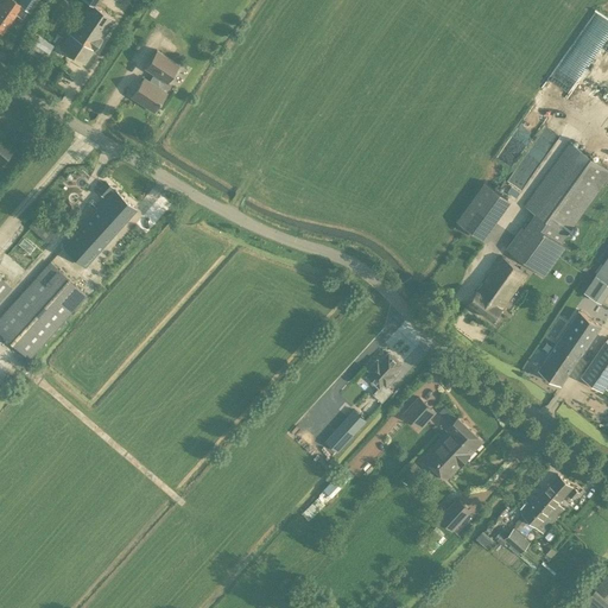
[(13,0),(4,0),(0,5),(0,31),(2,33),(16,14),(21,18),(27,10),(30,11),(37,0),(20,0),(18,4),(13,0)]
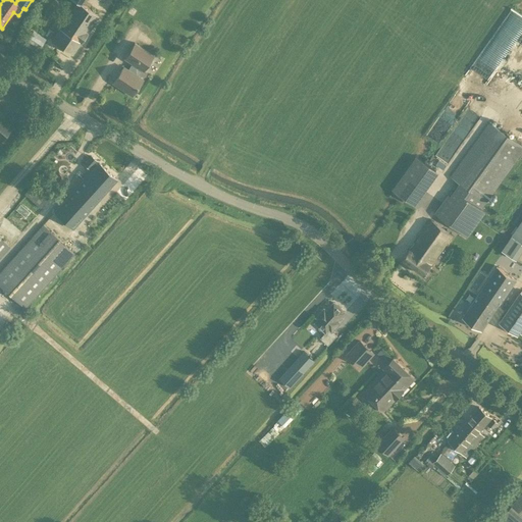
[(77,2),(51,41),(72,53),(98,15),(81,4),(77,2)]
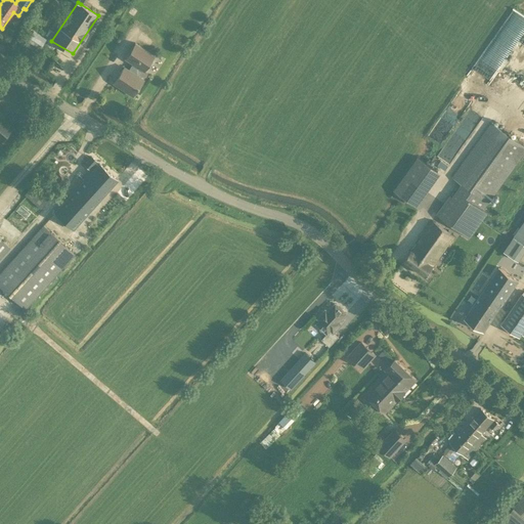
[(38,52),(45,39),(33,32),(25,44),(38,52)]
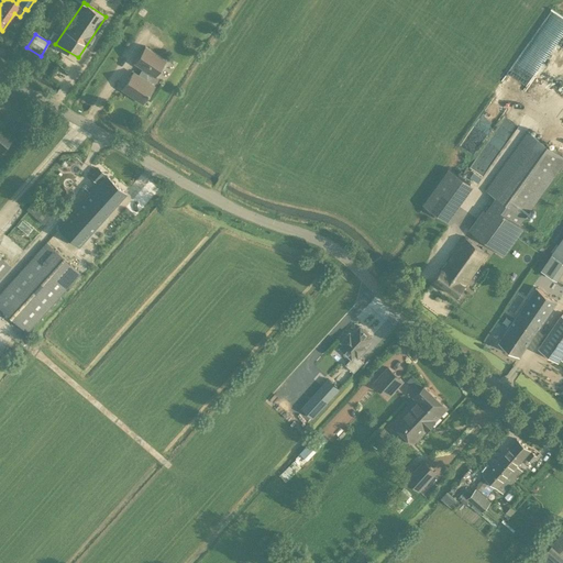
[(133,72),(122,89),(142,102),(153,86),(147,83),(153,75),(154,76),(165,59),(144,45),(133,63),(142,68),(138,75),(133,72)]
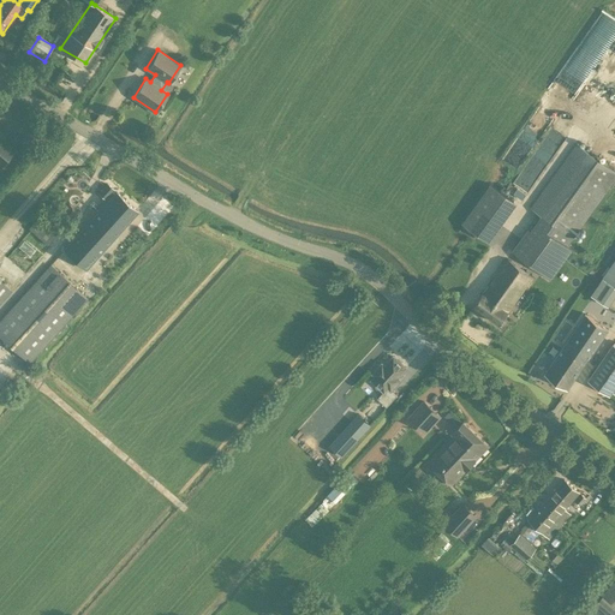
[(0,135),(0,165),(15,148),(0,135)]
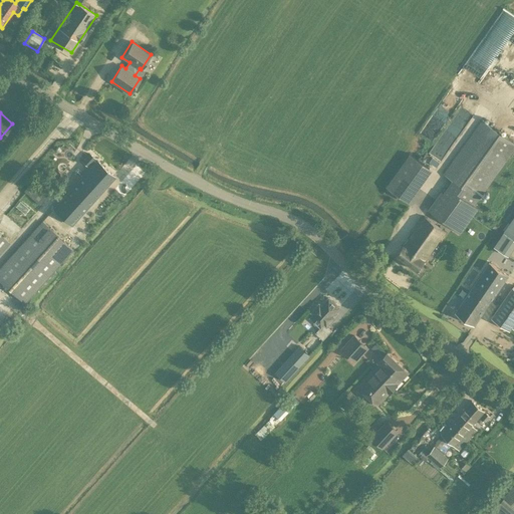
[(479,209),(474,206),(513,149),(513,143),(482,120),(444,174),(453,180),(431,210),(452,225),(462,232),(479,209)]
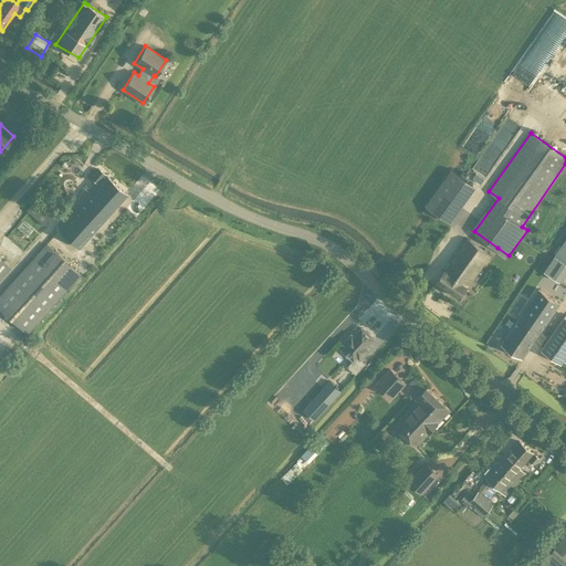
[(88,198),(107,215),(126,194),(107,177),(102,184),(98,180),(104,174),(98,169),(91,178),(94,180),(92,182),(94,185),(97,188),(88,198)]
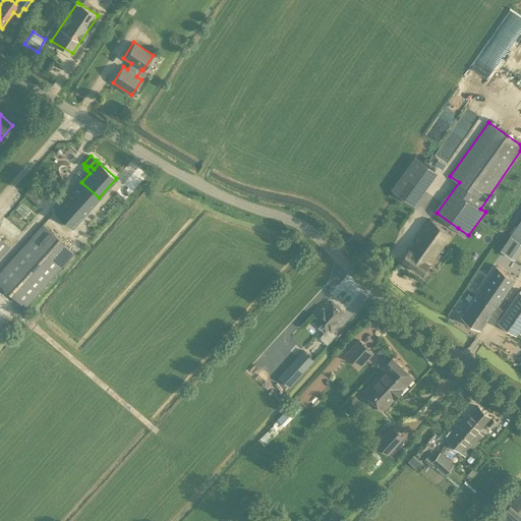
[(411,203),(436,170),(415,156),(392,188),(411,203)]
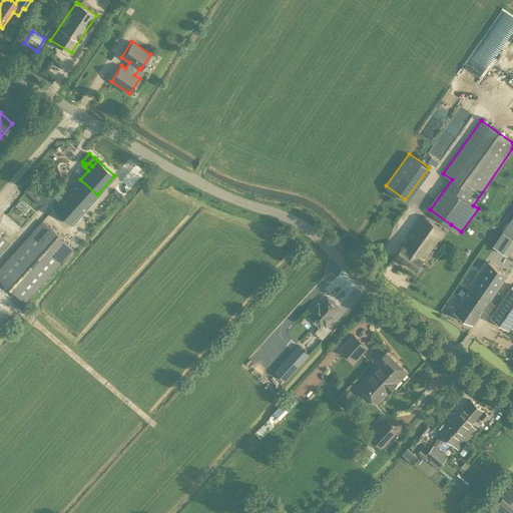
[(39,203),(51,190),(35,176),(24,190),(39,203)]
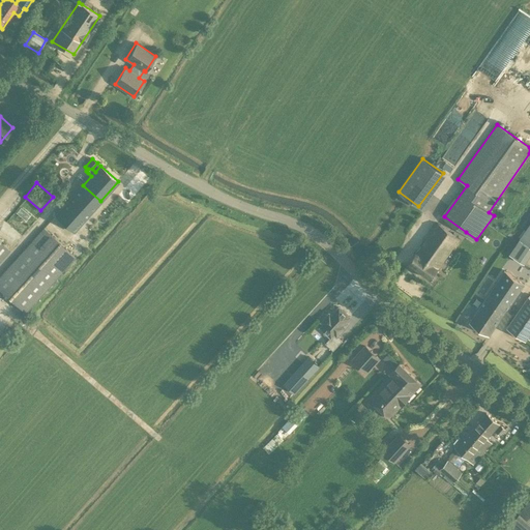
[(74,231),(100,201),(83,185),(56,214),(74,231)]
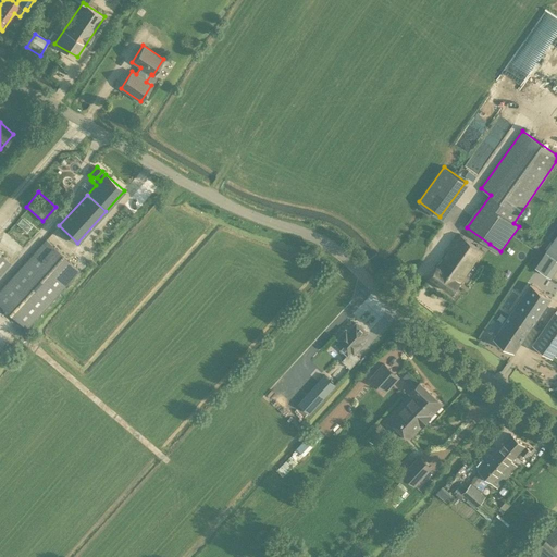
[(65,256),(71,249),(52,233),(47,239),(65,256)]
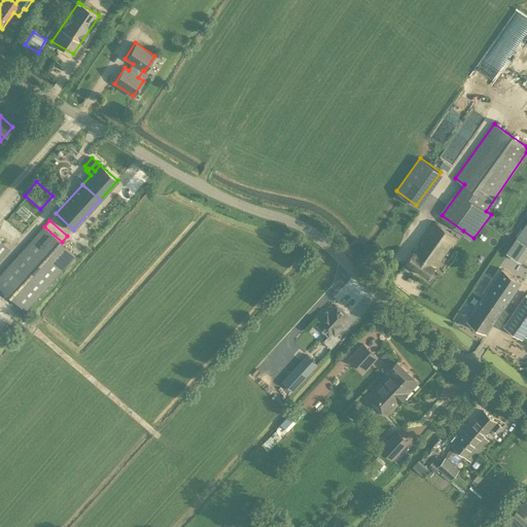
[(428,277),(457,237),(435,221),(407,261),(428,277)]
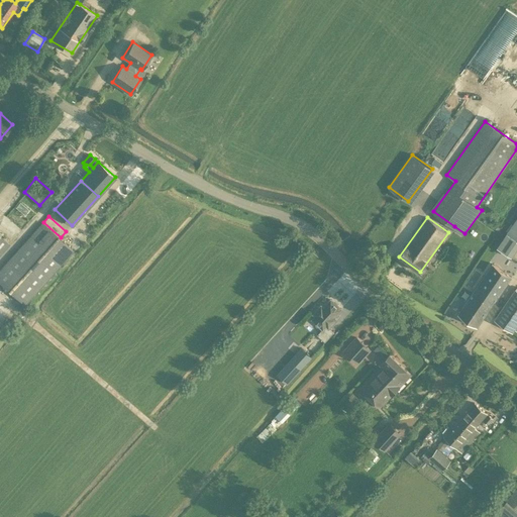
[(516,218),(507,233),(516,239),(516,218)]
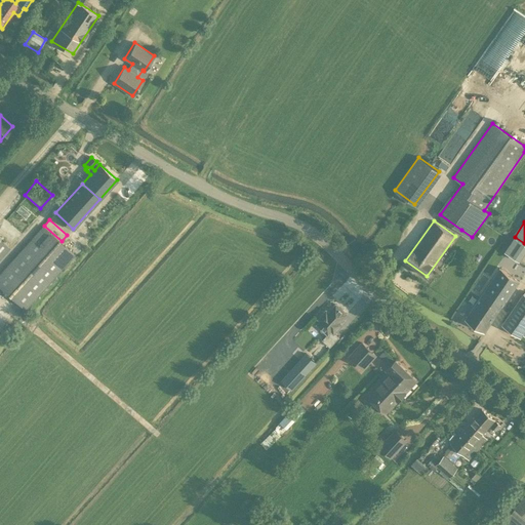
[(0,286),(25,309),(74,254),(43,227),(0,274),(0,286)]
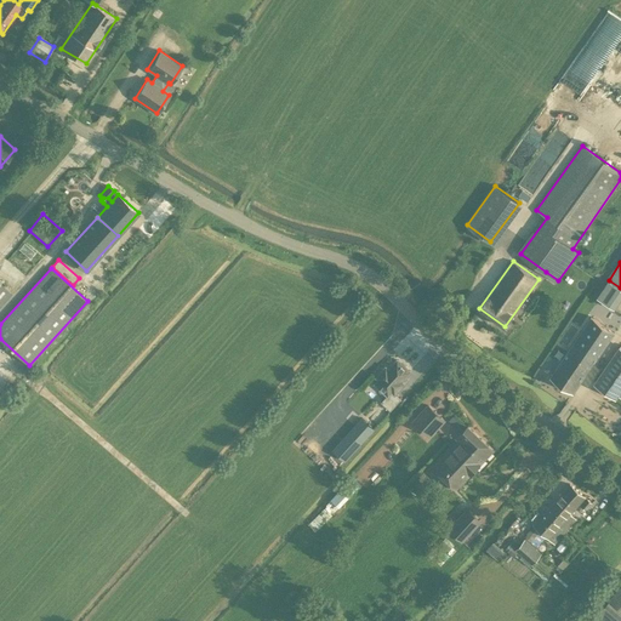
[(0,305),(11,294),(0,284),(0,305)]
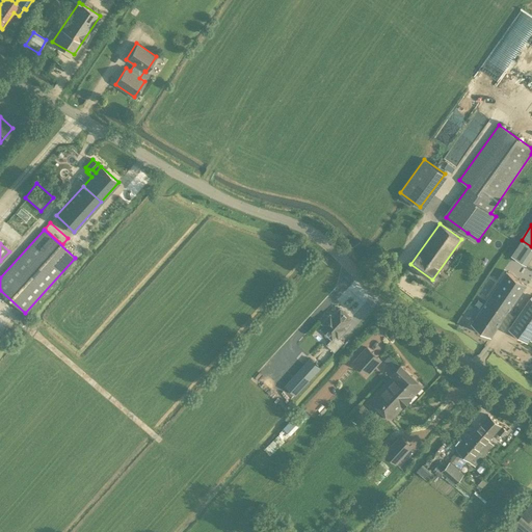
[(509,311),(526,285),(506,271),(488,297),(509,311)]
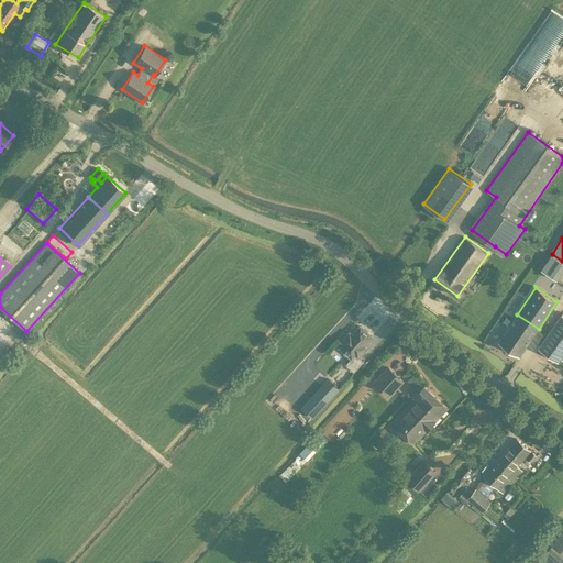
[(520,355),(539,329),(517,315),(498,341),(520,355)]
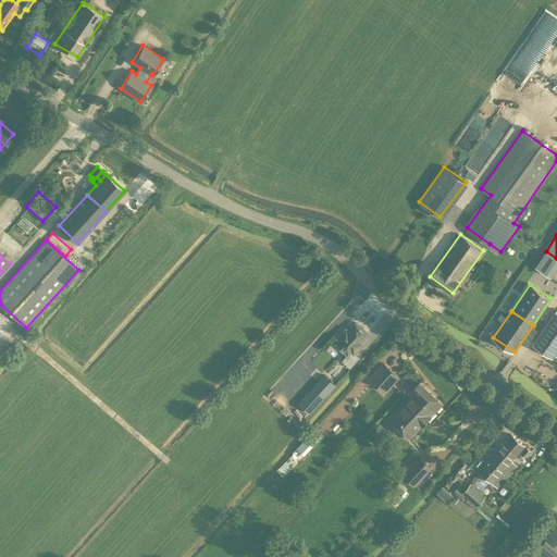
[(556,312),(555,311),(533,344),(553,358),(555,355),(556,356),(556,312)]
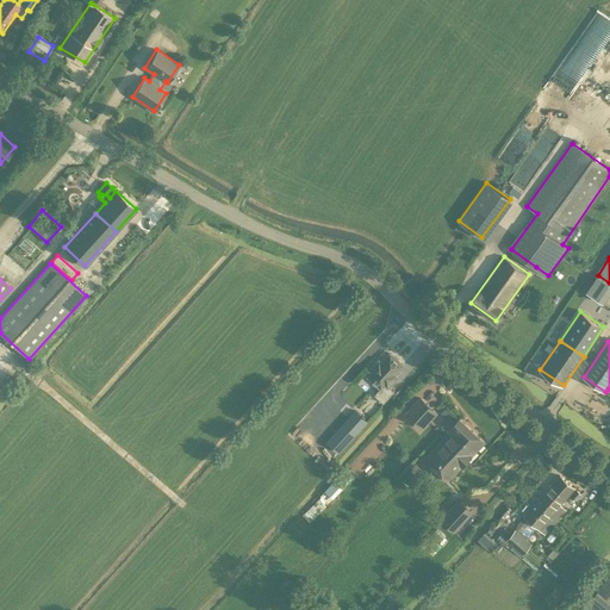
[(394,374),(403,365),(390,354),(381,363),(379,361),(369,371),(372,373),(368,378),(380,388),(374,396),(384,403),(393,392),(388,386),(397,377),(394,374)]
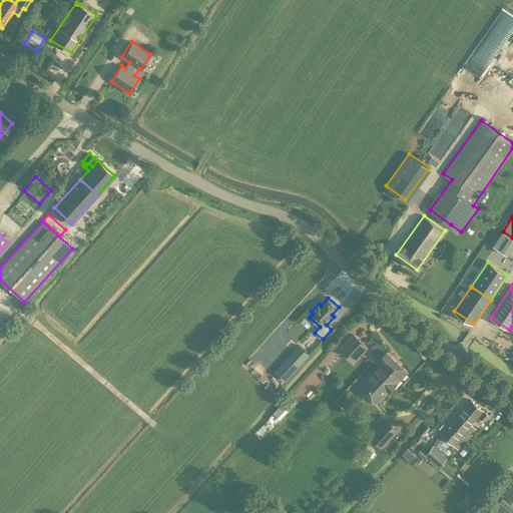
[(355,360),(367,347),(354,334),(342,347),(355,360)]
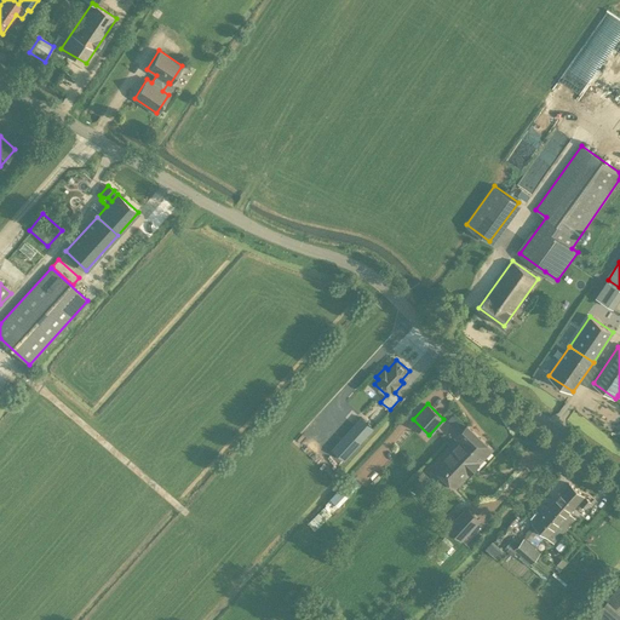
[(459,422),(453,414),(449,418),(455,425),(459,422)]
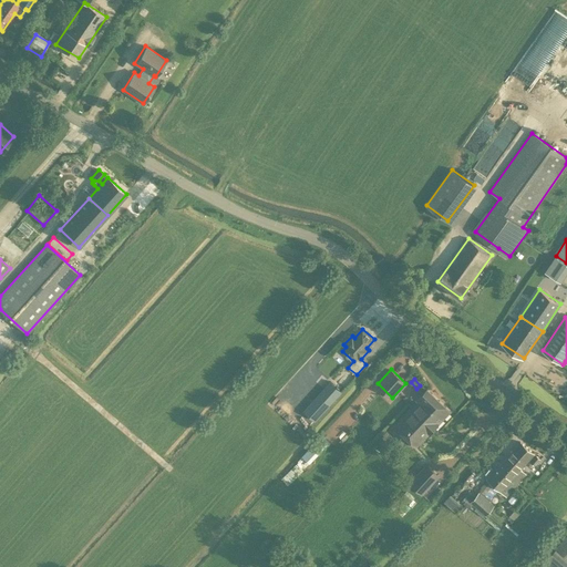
[(330,382),(303,411),(315,421),(341,392),(330,382)]
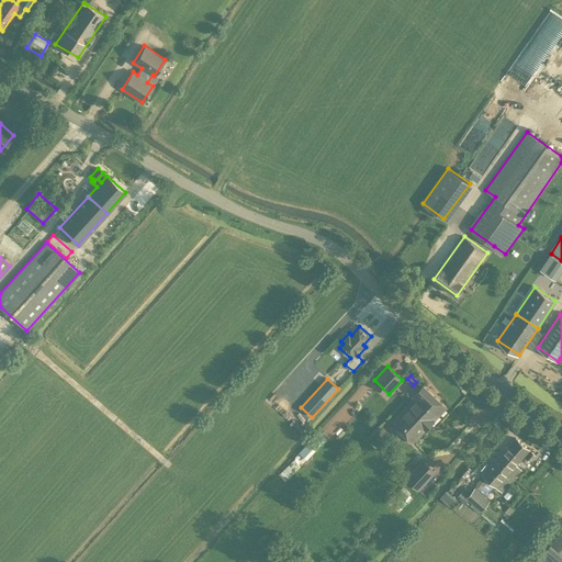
[(416,397),(392,422),(413,441),(447,407),(424,384),(414,395),(416,397)]
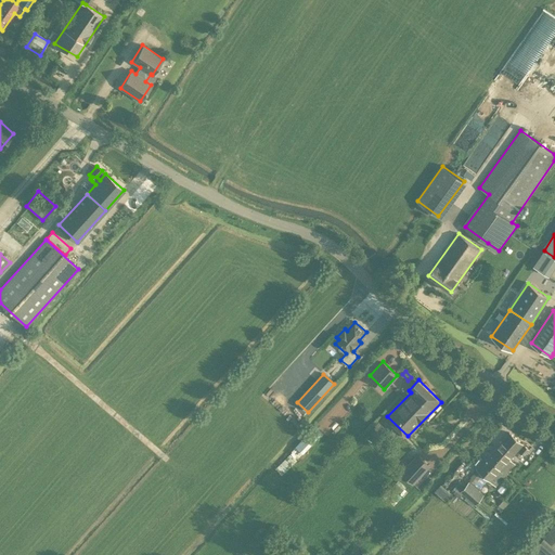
[(304,454),(322,435),(314,427),(296,447),(304,454)]
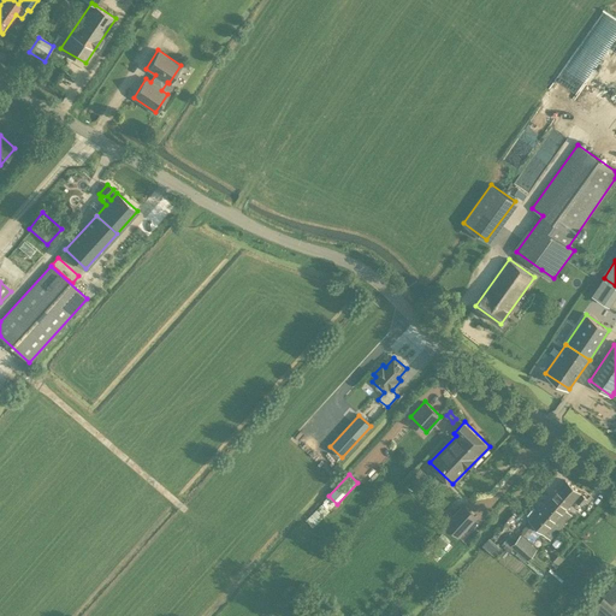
[(566,480),(529,521),(544,533),(548,537),(558,526),(555,522),(574,499),(580,505),(586,498),(582,495),(580,493),(566,480)]
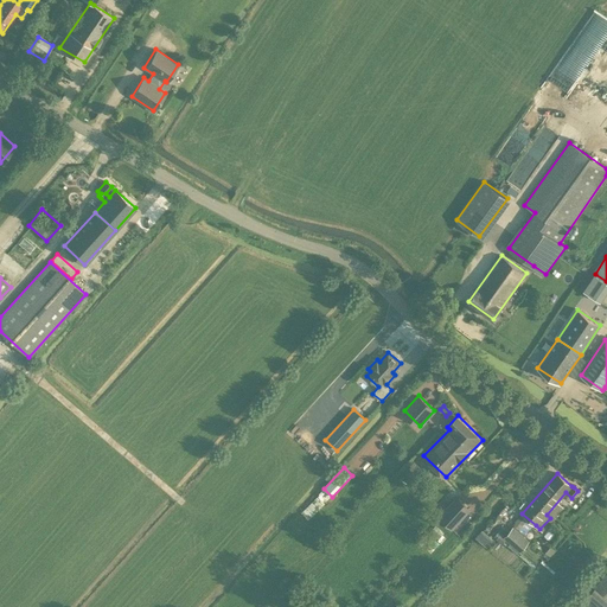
[(308,521),(324,505),(317,498),(302,513),(308,521)]
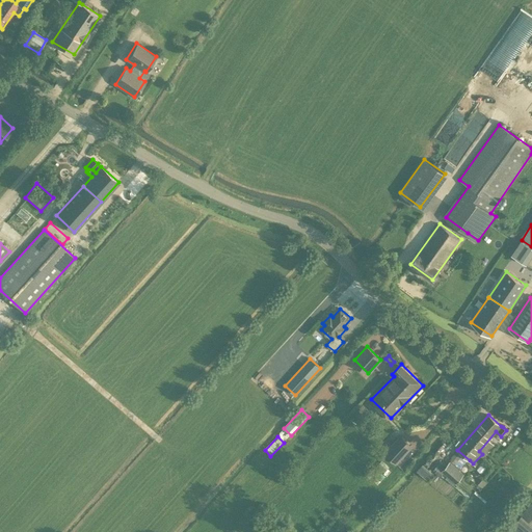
[(396,462),(411,446),(401,436),(386,453),(396,462)]
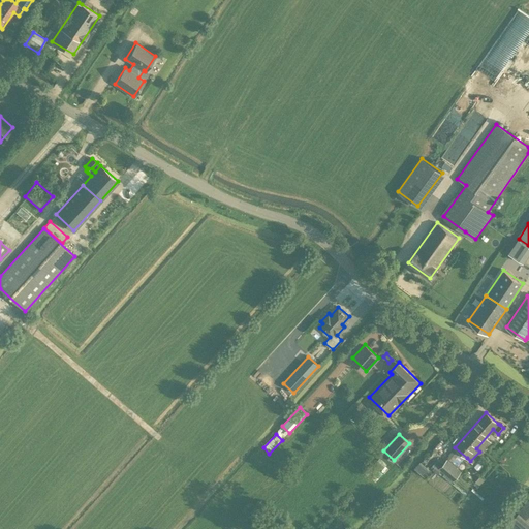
[(379,458),(375,463),(382,470),(386,465),(379,458)]
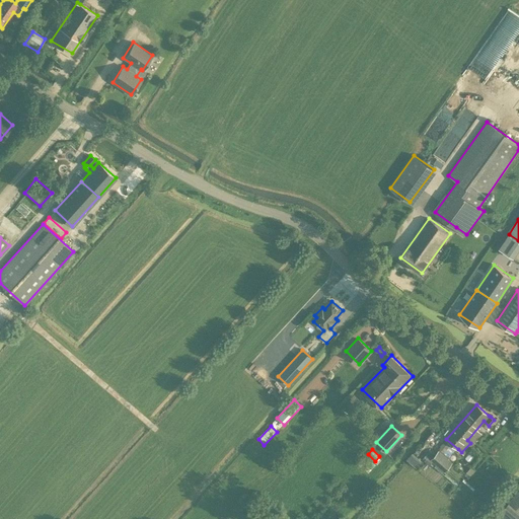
[(429,455),(425,460),(430,465),(430,464),(431,463),(443,474),(445,472),(449,467),(453,462),(439,450),(432,458),(429,455)]
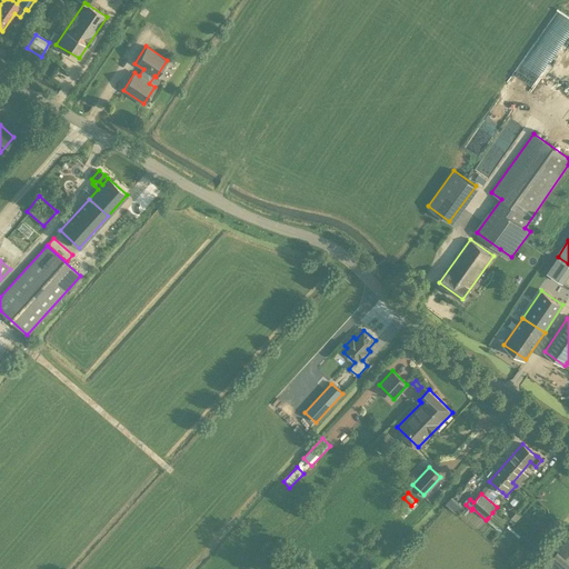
[(453,497),(447,505),(457,513),(463,506),(453,497)]
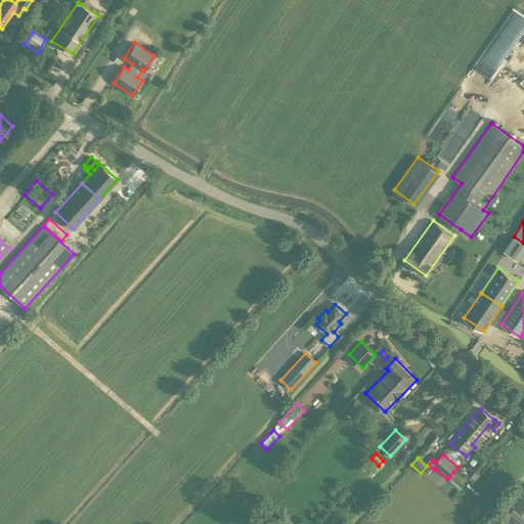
[(472,477),(470,480),(473,482),(475,480),(480,475),(476,471),(471,476),(472,477)]
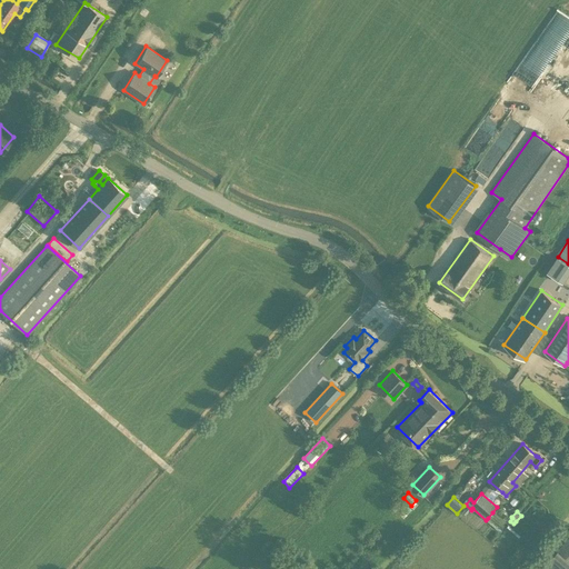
[(568,568),(568,537),(541,568),(568,568)]
